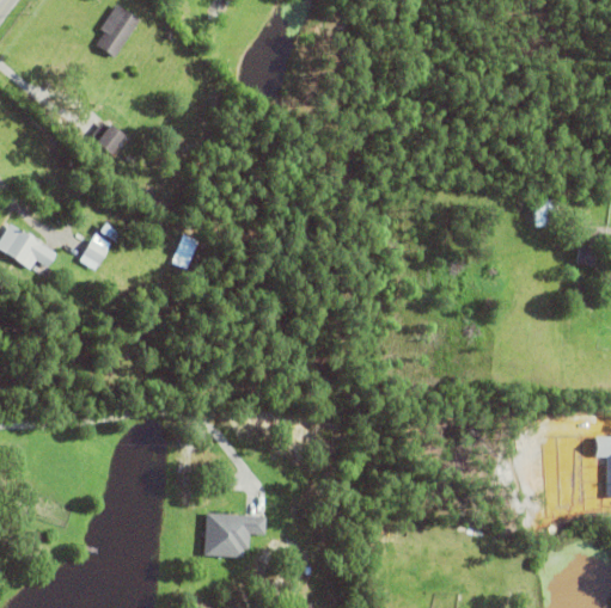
[(95,44),(104,31),(101,28),(116,4),(139,18),(114,57),(95,44)]
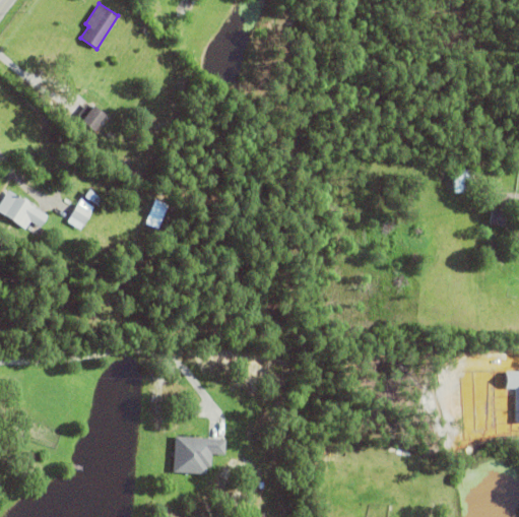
[(80,123),(93,107),(106,117),(92,133),(80,123)]
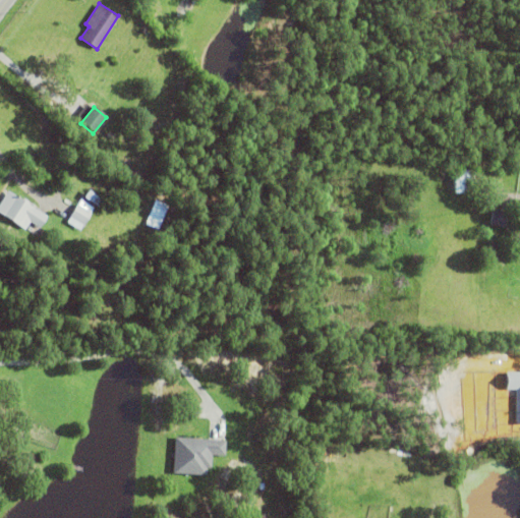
[(454,170),(477,170),(477,192),(454,192),(454,170)]
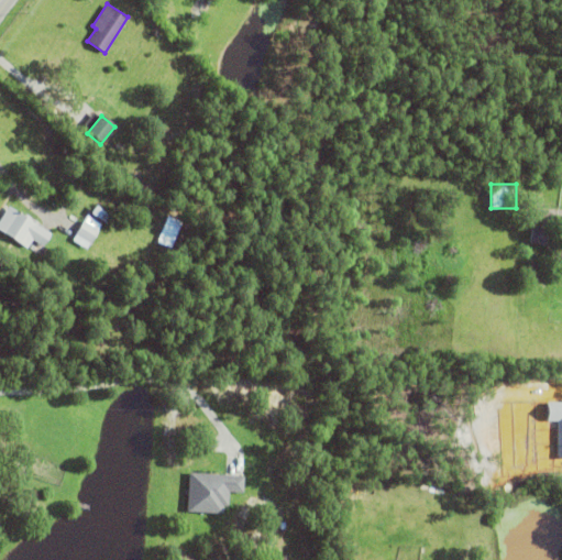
[(33,240),(28,249),(0,230),(0,218),(10,205),(52,233),(43,246),(33,240)]
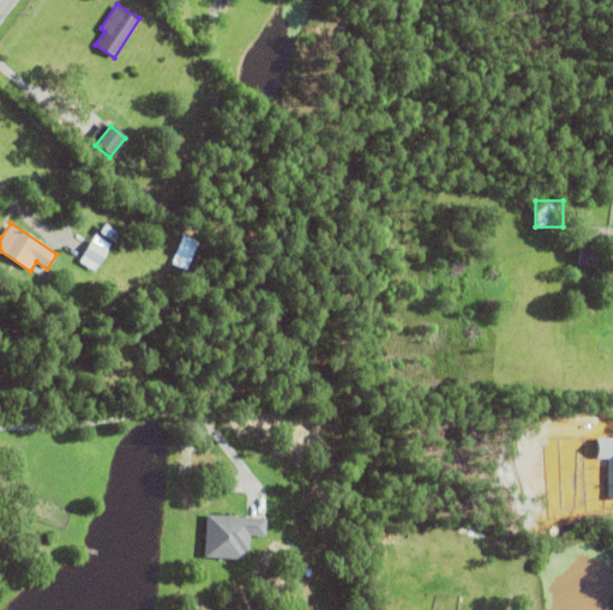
[(112,243),(96,271),(80,261),(96,234),(98,236),(104,225),(121,235),(114,246),(112,243)]
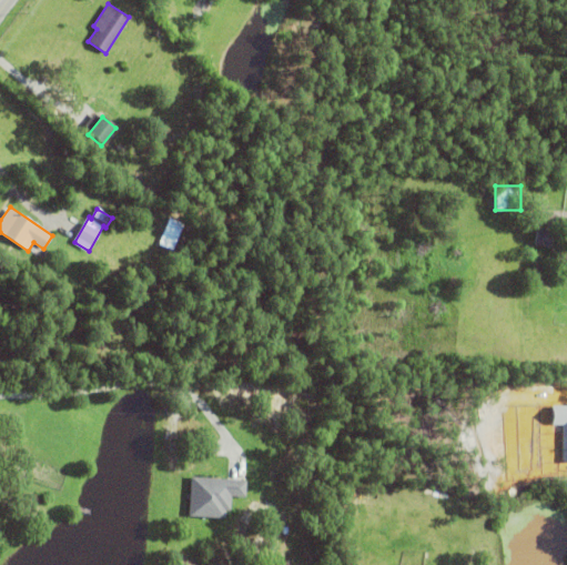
[(185,220),(171,214),(160,241),(174,246),(185,220)]
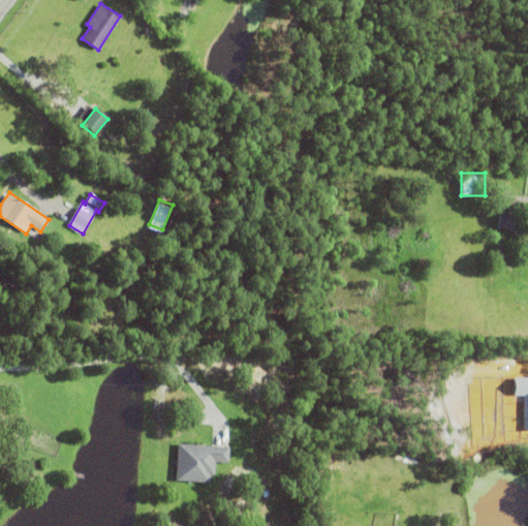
[(497,228),(500,211),(524,214),(521,233),(497,228)]
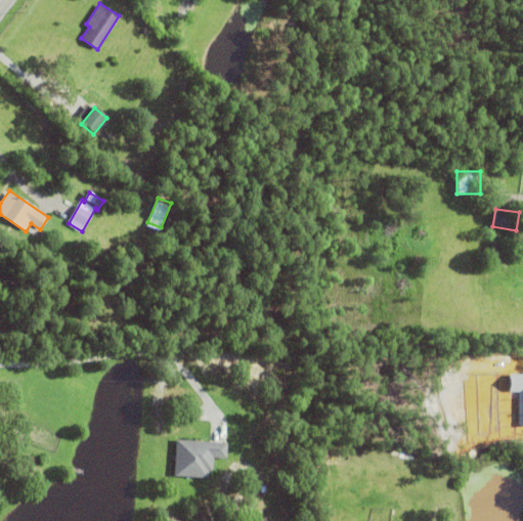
[(214,452),(213,466),(208,466),(208,473),(174,470),(176,434),(228,438),(227,453),(214,452)]
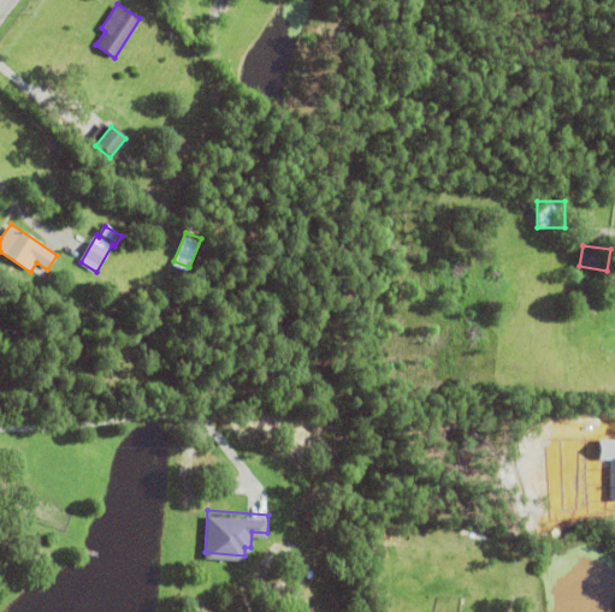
All buildings are outlined.
